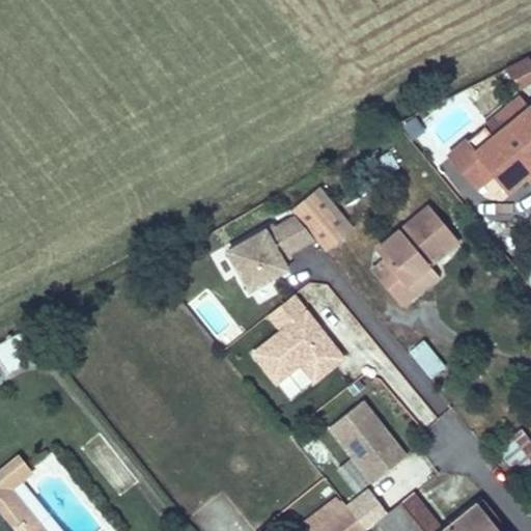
[(530,59),(528,56),(506,67),(521,85),(530,80),(530,59)]
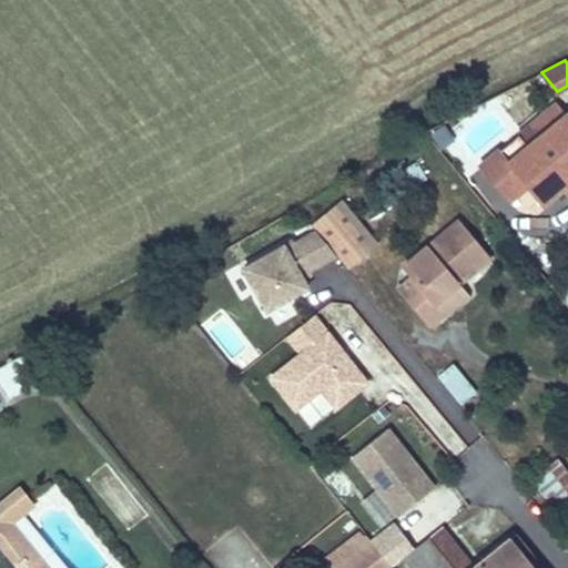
[(528,146),(567,115),(557,103),(518,134),(528,146)]
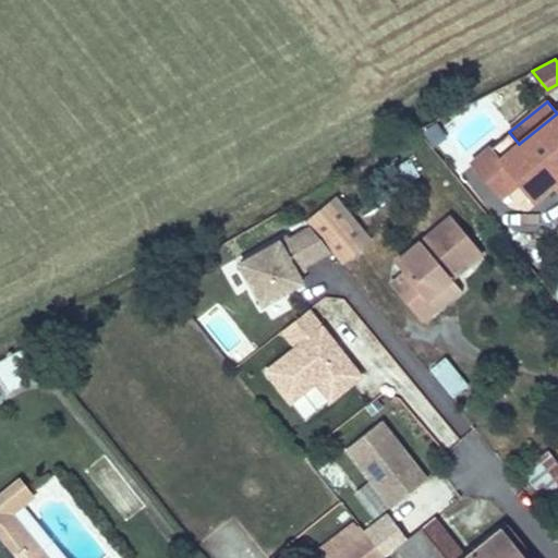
[(557,111),(557,113),(519,144),(509,132),(473,162),(500,195),(518,181),(532,199),(557,178),(557,111)]
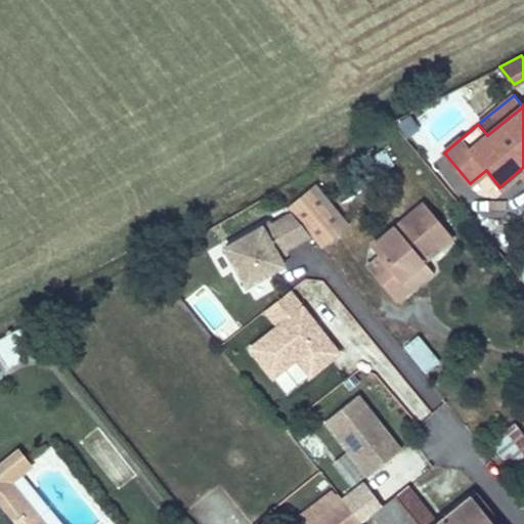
[(305,185),(282,204),(289,211),(308,235),(314,243),(338,224),(305,185)]
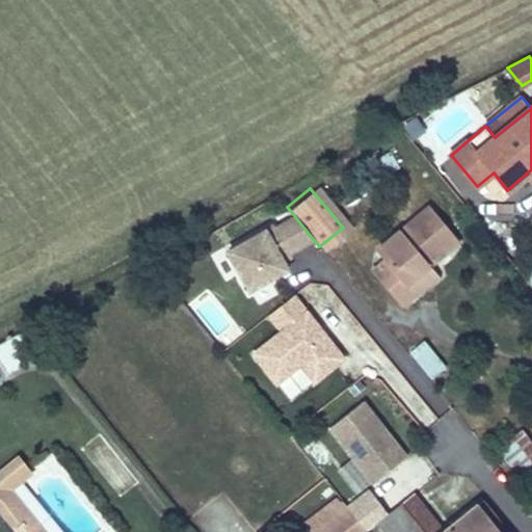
[(405,289),(398,281),(422,261),(452,236),(424,203),(371,245),(379,257),(367,267),(394,299),(405,289)]
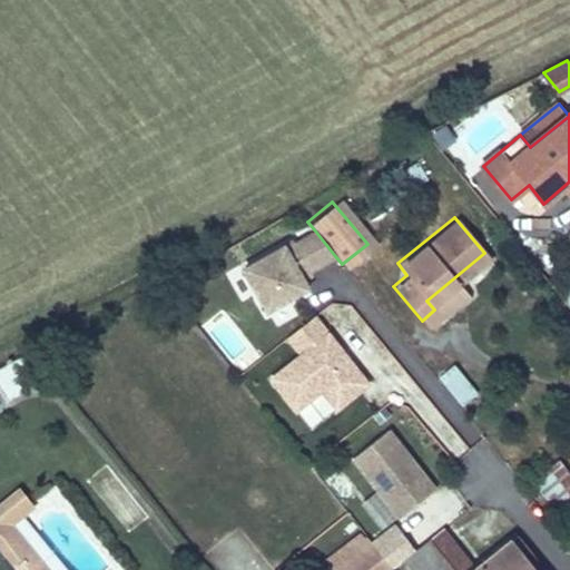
[(300,273),(308,267),(311,271),(335,256),(314,229),(244,269),(267,311),(307,287),(304,279),(300,273)]
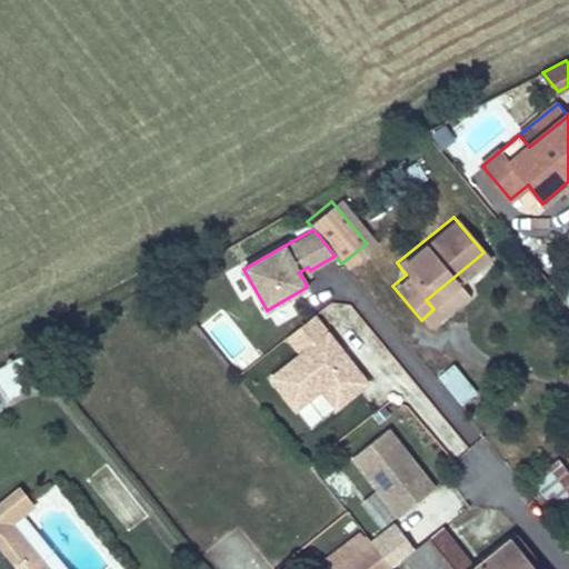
[(273,236),(260,243),(266,252),(279,246),(273,236)]
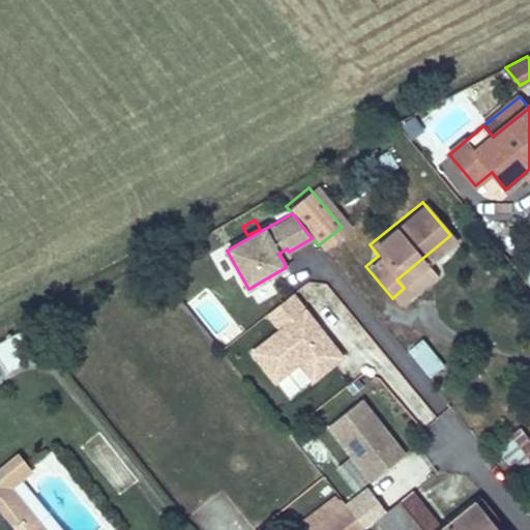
[(291,255),(289,252),(287,248),(278,254),(283,260),(291,255)]
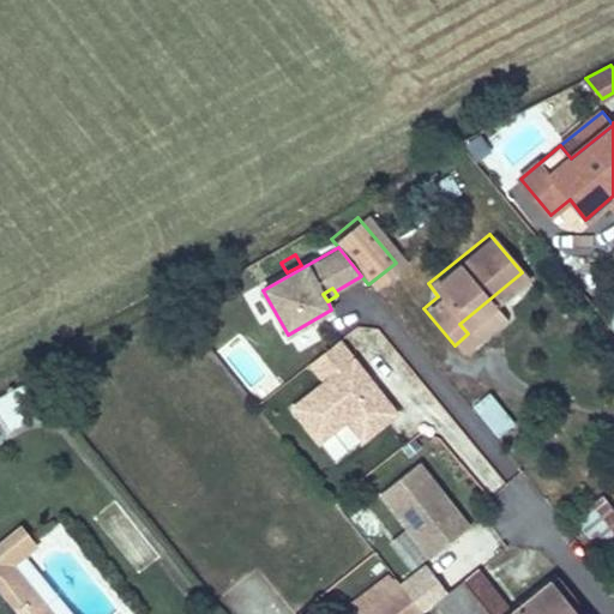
[(487,301),(459,324),(468,333),(497,311),(487,301)]
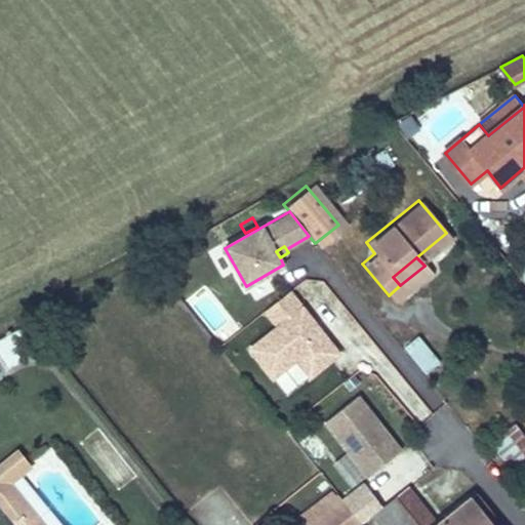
[(338,354),(320,329),(315,333),(309,326),(314,322),(290,291),(266,311),(278,326),(250,349),(273,378),(296,359),(310,376),(338,354)]
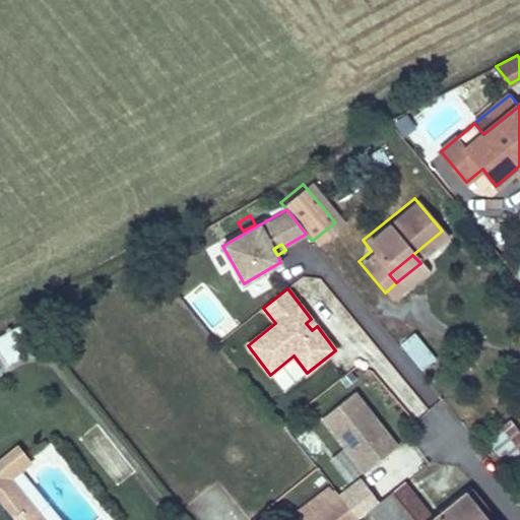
[(0,335),(0,354),(4,363),(34,348),(22,325),(0,335)]
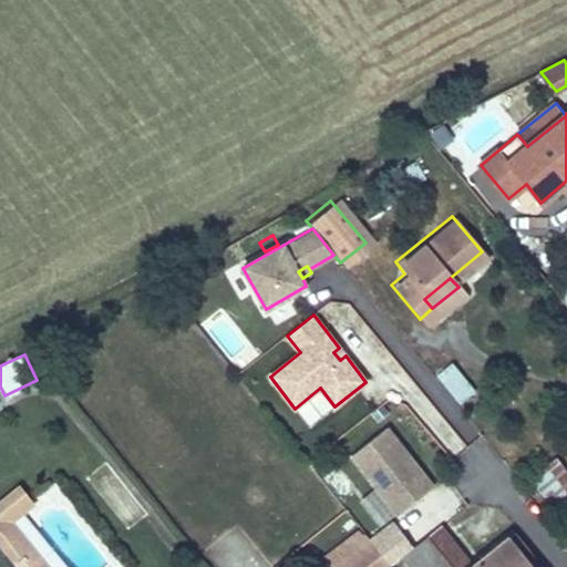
[(449,362),(439,370),(465,402),(475,394),(449,362)]
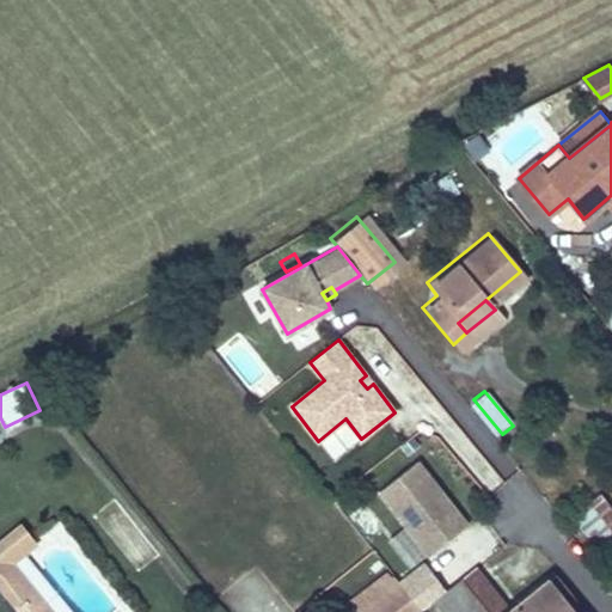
[(490,491),(503,481),(463,432),(450,442),(490,491)]
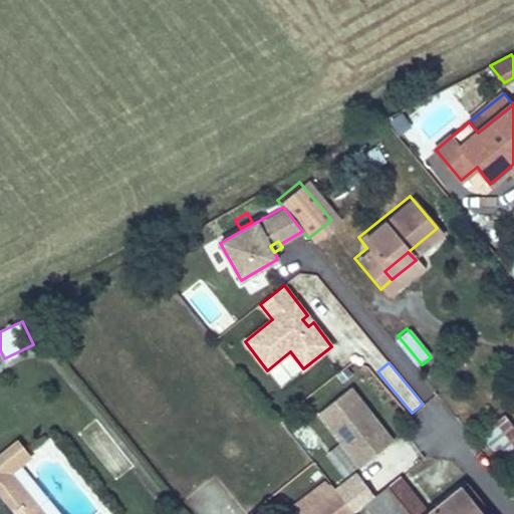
[(393,442),(353,392),(349,388),(318,413),(360,467),(393,442)]
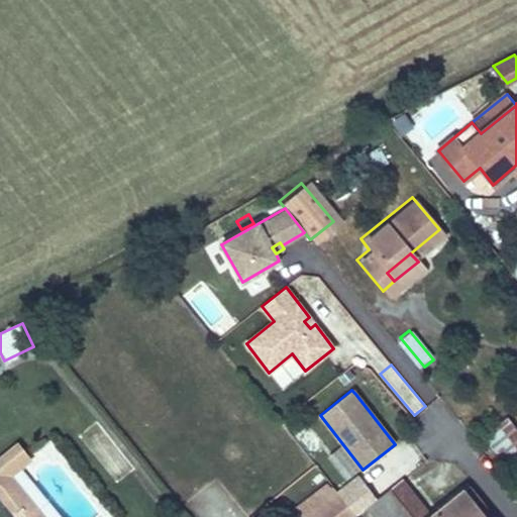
[(516,432),(506,419),(484,437),(507,464),(516,455),(516,432)]
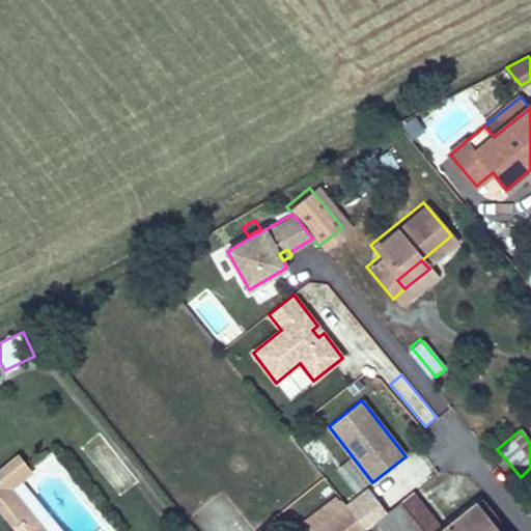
[(33,475),(23,462),(0,478),(0,504),(19,529),(33,518),(12,491),(33,475)]
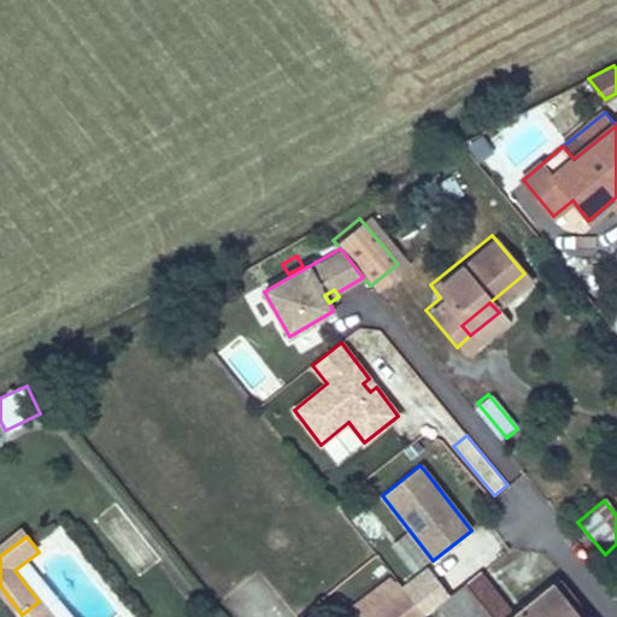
[(415,544),(399,553),(407,565),(422,557),(415,544)]
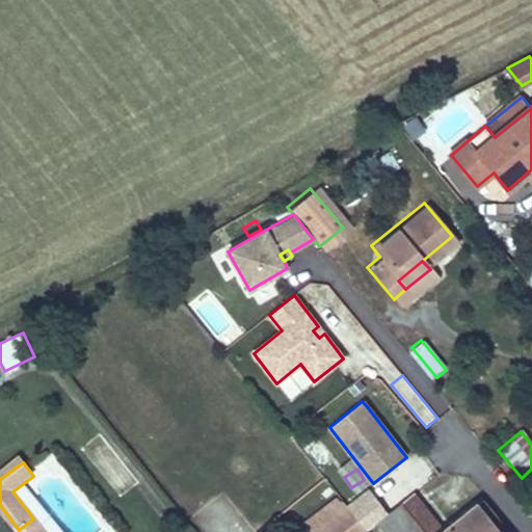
[(411,495),(376,523),(382,531),(431,531),(437,527),(411,495)]
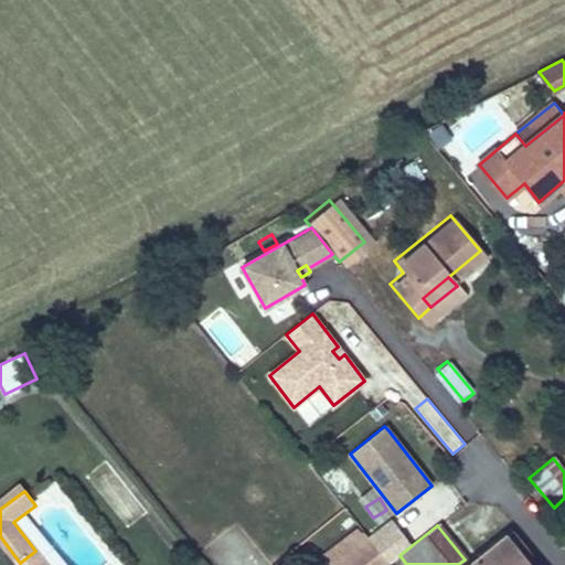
[(383,564),(386,563),(362,533),(358,529),(323,556),(328,561),(331,564),(383,564)]
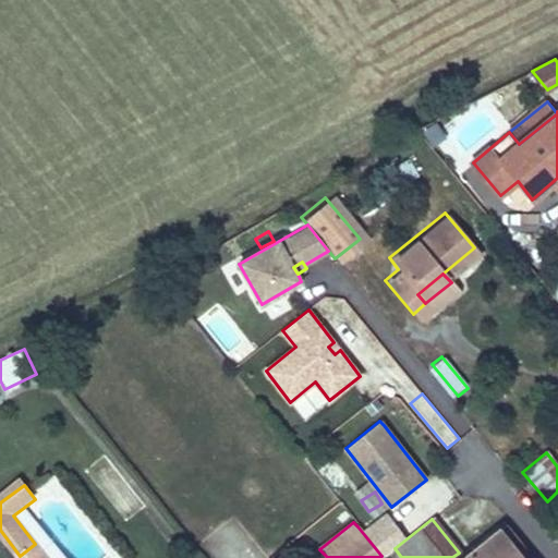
[(520,557),(500,532),(466,557),(520,557)]
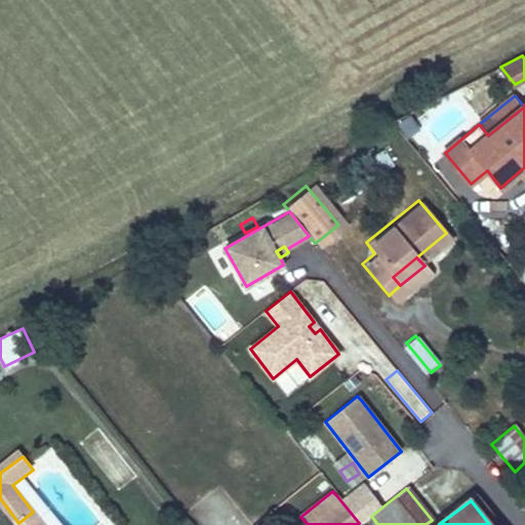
[(43,524),(33,512),(18,523),(19,524),(43,524)]
